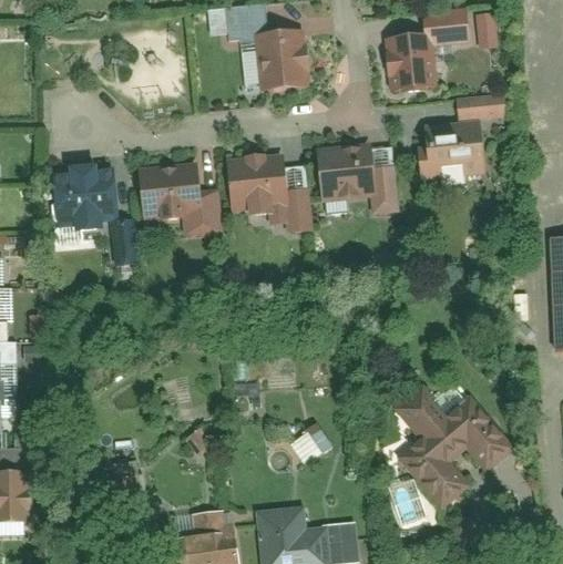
[(264,1),(225,6),(228,36),(254,33),(267,32),(264,1)]
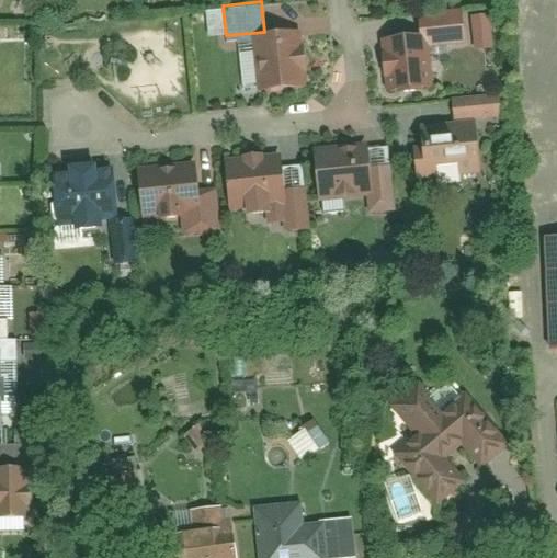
[(459,6),(418,11),(420,32),(424,32),(425,43),(463,38),(459,6)]
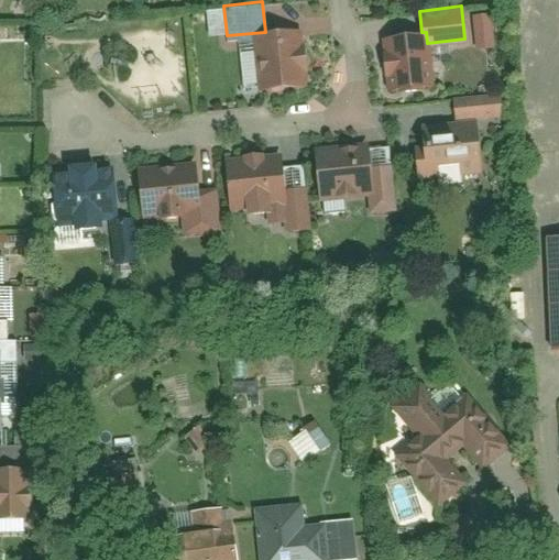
[(490,11),(473,13),(477,44),(493,43),(490,11)]
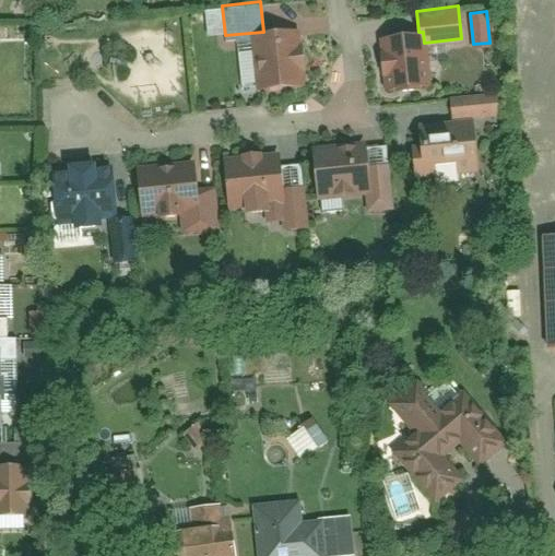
[(263,32),(250,33),(257,87),(305,82),(299,27),(263,32)]
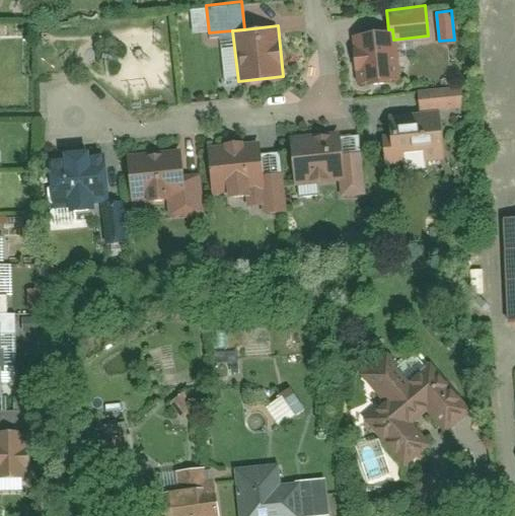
[(388,29),(353,33),(358,83),(397,79),(393,40),(392,29),(388,29)]
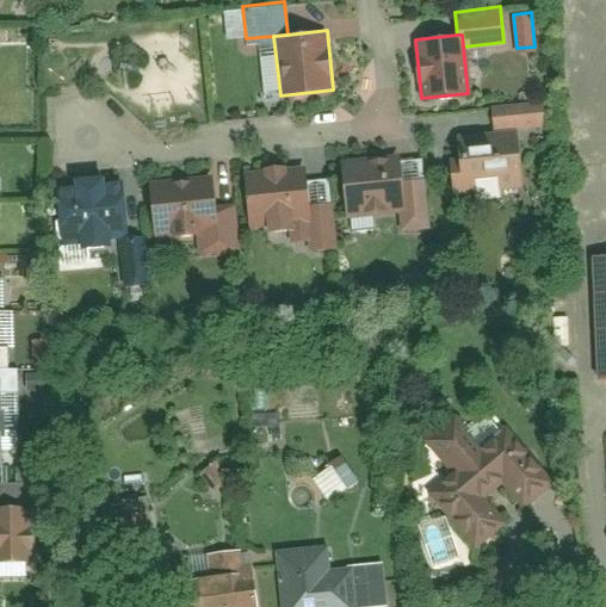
[(544,123),(542,99),(490,105),(493,129),(544,123)]
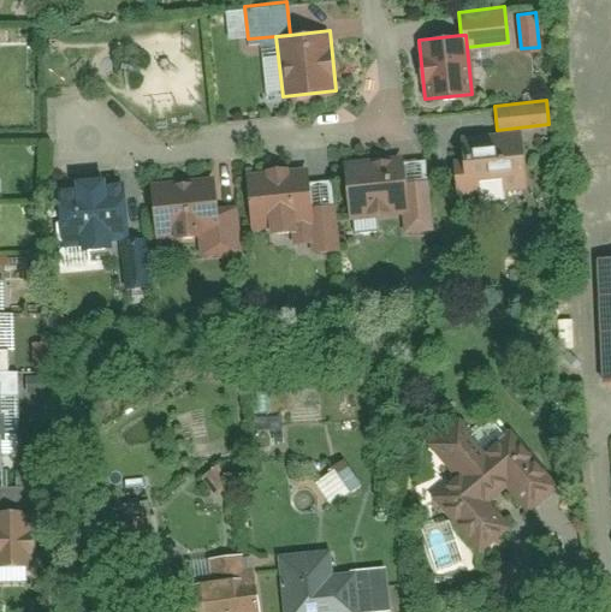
[(520,131),(455,138),(461,192),(526,185),(520,131)]
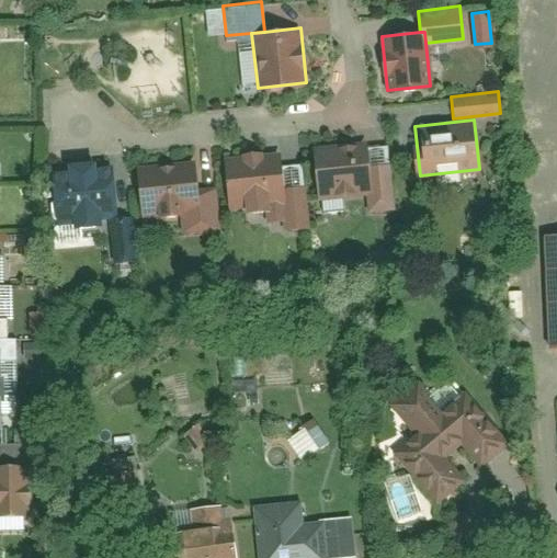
[(365,141),(314,147),(319,196),(370,191),(367,164),(365,141)]
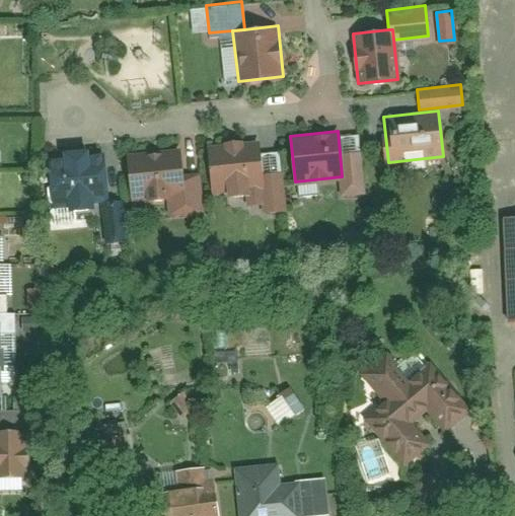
[(256,140),(207,145),(212,191),(227,190),(228,195),(244,194),(245,203),(263,201),(260,172),(256,140)]
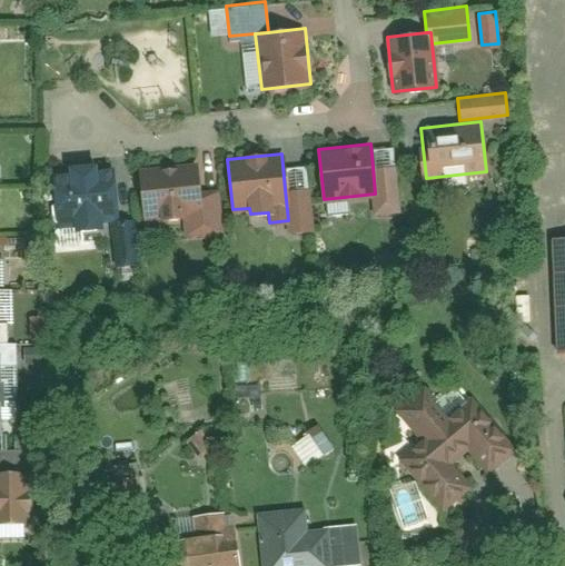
[(195,164),(139,168),(144,218),(182,214),(199,212),(197,188),(195,164)]
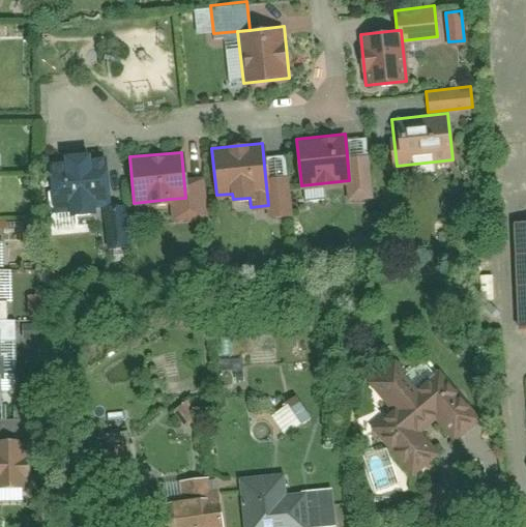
[(60,162),(50,163),(54,205),(67,203),(68,214),(92,212),(91,201),(108,200),(104,157),(88,158),(88,153),(59,156),(60,162)]
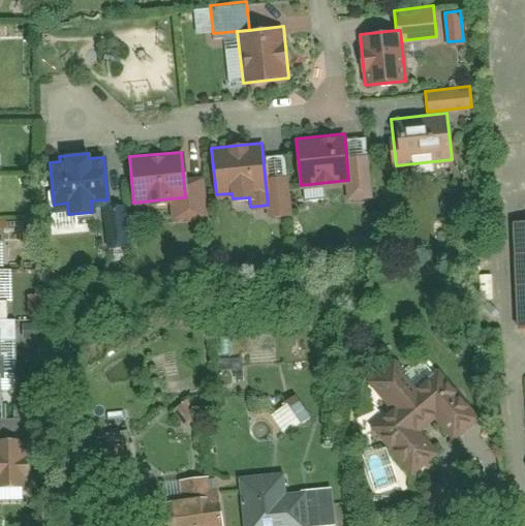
[(350,198),(371,195),(366,153),(346,155),(348,180),(350,198)]
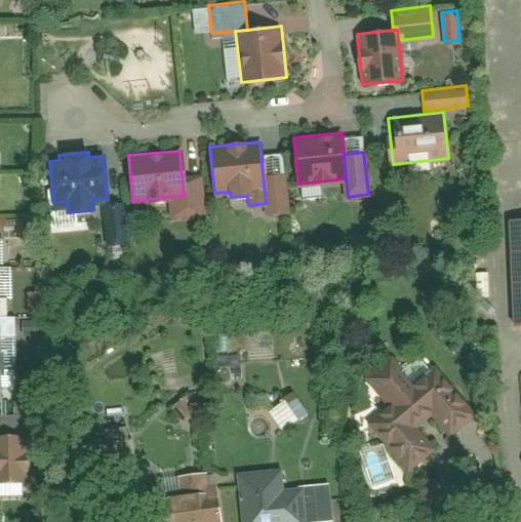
[(168,197),(169,216),(203,213),(200,171),(182,173),(184,196),(168,197)]
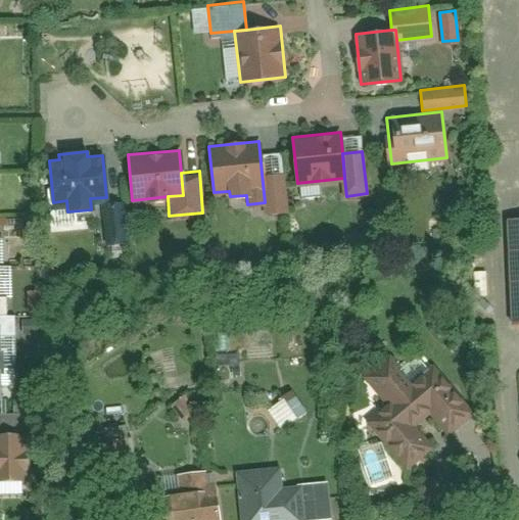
[(266,214),(287,210),(283,172),(262,174),(265,202),(266,214)]
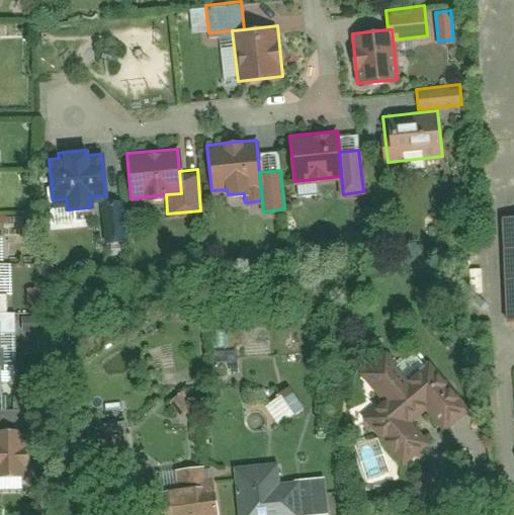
[(102,199),(105,240),(123,238),(120,198),(102,199)]
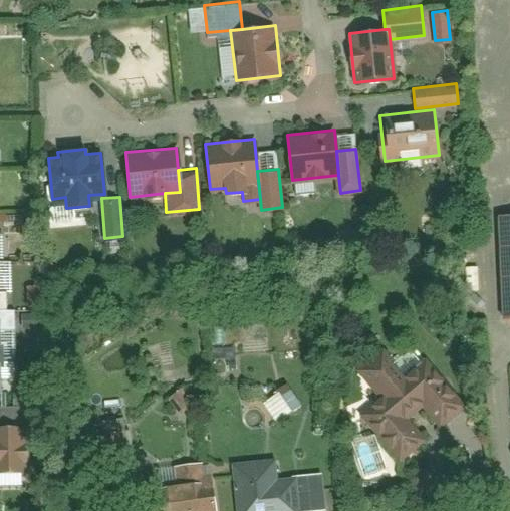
[(509,212),(496,213),(502,318),(509,318),(509,212)]
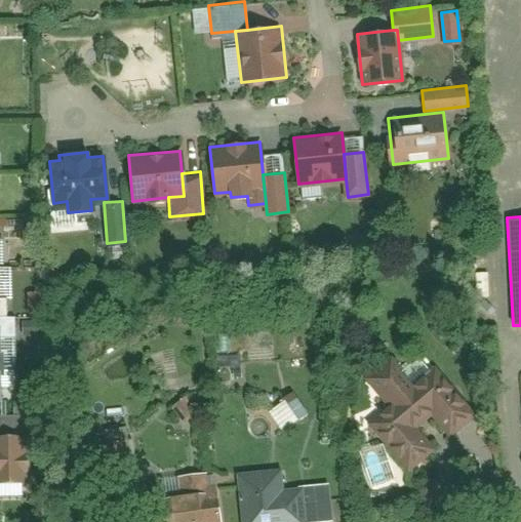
[(387,403),(367,419),(409,469),(434,447),(415,427),(432,412),(450,434),(474,413),(432,364),(413,380),(392,356),(365,378),(387,403)]
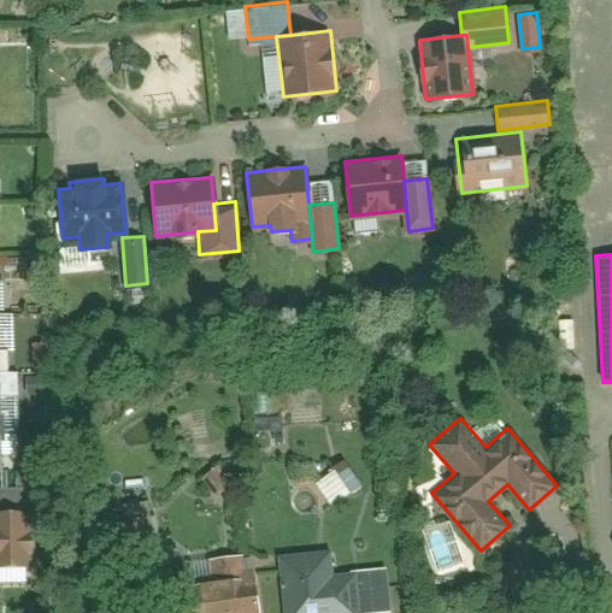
[(307,479),(324,502),(354,481),(337,458),(307,479)]
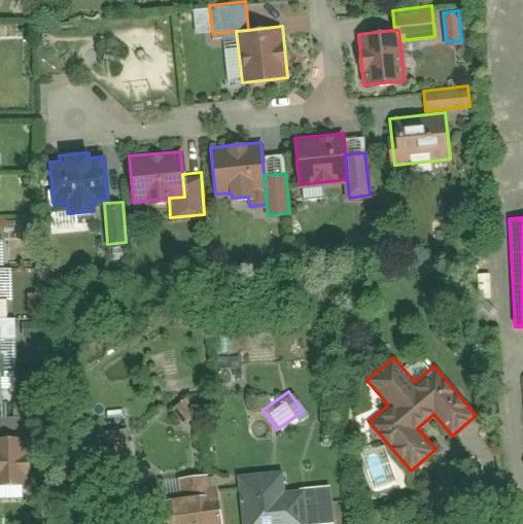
[(99,428),(100,440),(123,439),(121,426),(99,428)]
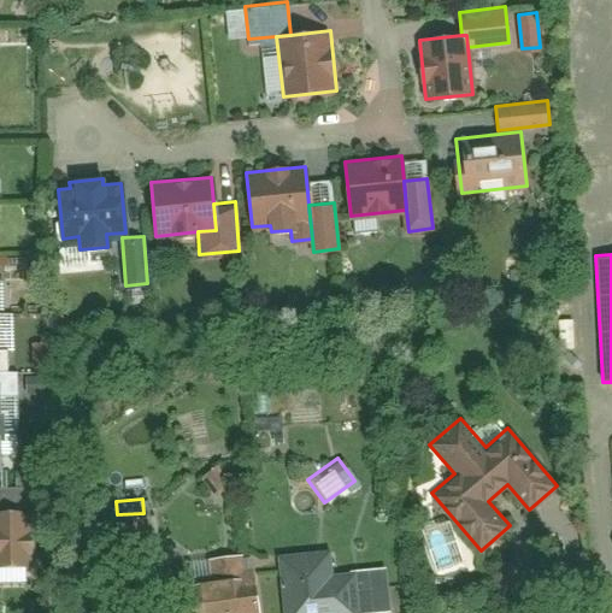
[(0,565),(24,566),(24,511),(0,511),(0,565)]
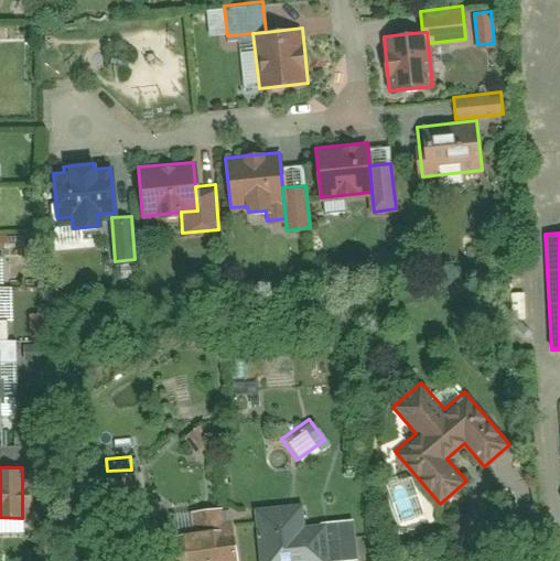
[(109,540),(140,538),(136,472),(105,474),(109,540)]
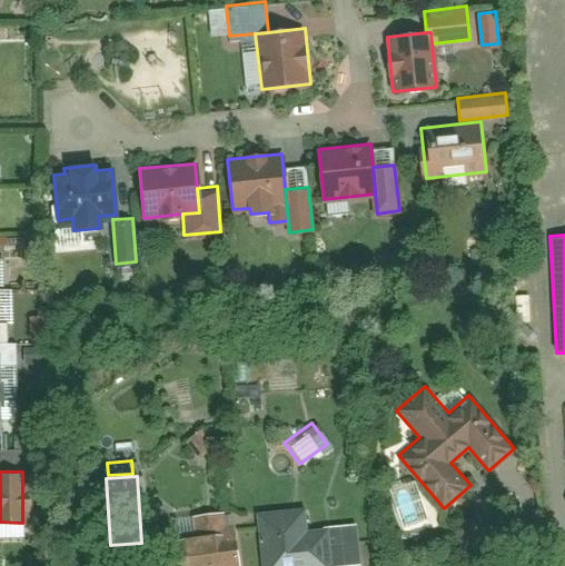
[(304,508),(257,513),(261,565),(327,565),(328,565),(324,526),(306,528),(304,508)]
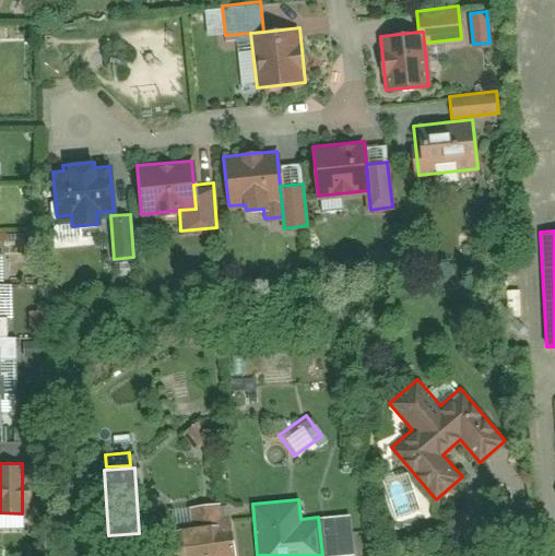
[(158,544),(158,555),(236,555),(229,500),(186,506),(189,527),(172,529),(174,543),(158,544)]
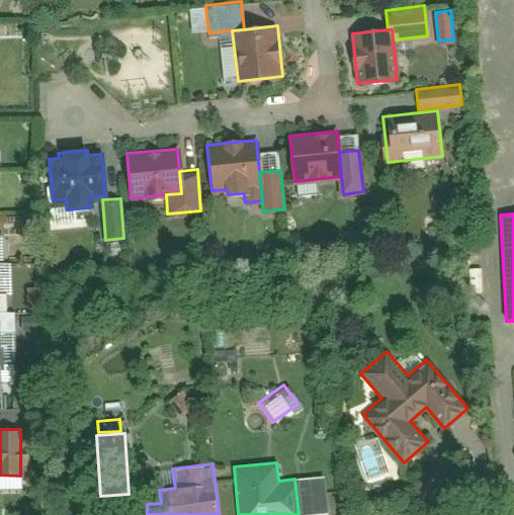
[(298,514),(325,512),(321,476),(294,479),(298,514)]
